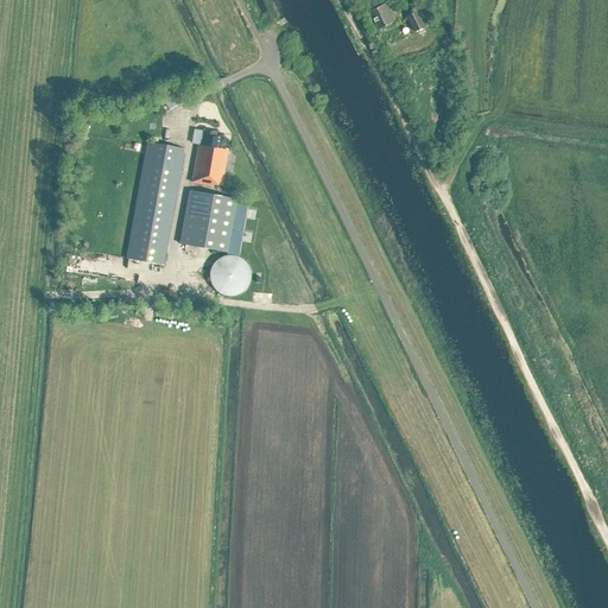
[(377,30),(396,21),(386,2),(368,12),(377,30)]
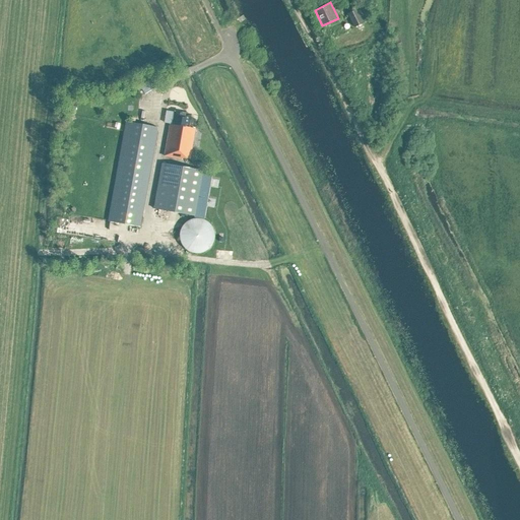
[(353,27),(363,23),(355,9),(347,14),(353,27)]
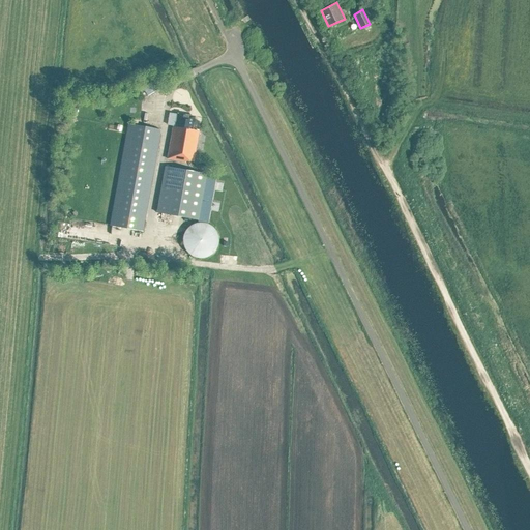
[(147,96),(157,90),(151,80),(141,86),(147,96)]
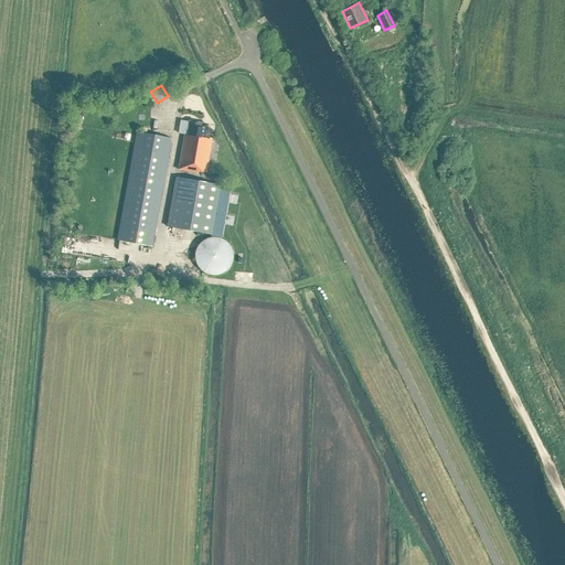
[(204,139),(206,125),(189,121),(187,136),(184,136),(178,169),(196,173),(196,171),(205,173),(211,140),(204,139)]
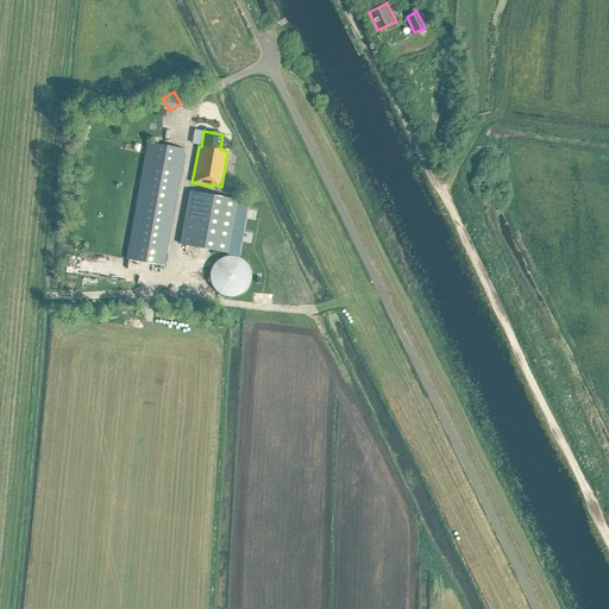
[(163,265),(164,257),(183,150),(148,143),(126,259),(163,265)]
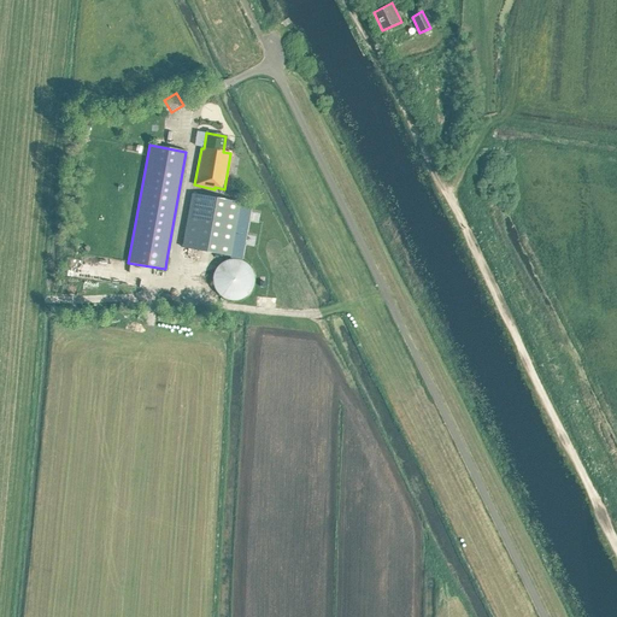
[(251,260),(260,206),(192,194),(182,247),(251,260)]
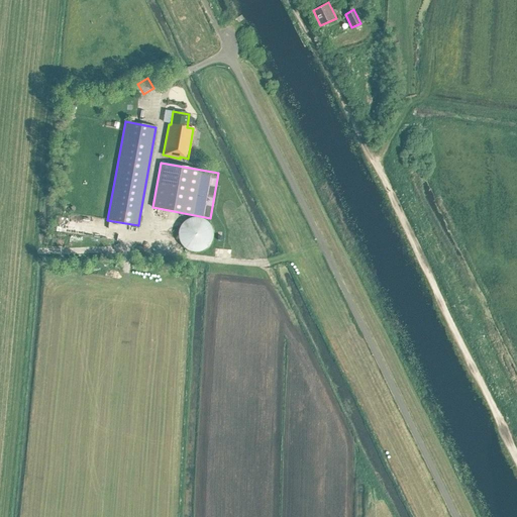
[(198,218),(196,217),(193,217),(191,218),(189,219),(186,220),(184,221),(183,223),(181,224),(180,226),(179,229),(178,231),(178,233),(178,236),(178,238),(179,241),(180,243),(181,245),(183,247),(184,248),(186,250),(189,251),(191,251),(193,252),(196,252),(198,252),(200,251),(203,250),(205,249),(207,248),(208,246),(210,244),(211,242),(212,239),(212,237),(213,235),(212,232),(212,230),(211,228),(210,225),(208,223),(207,222),(205,220),(203,219),(201,218),(198,218)]
